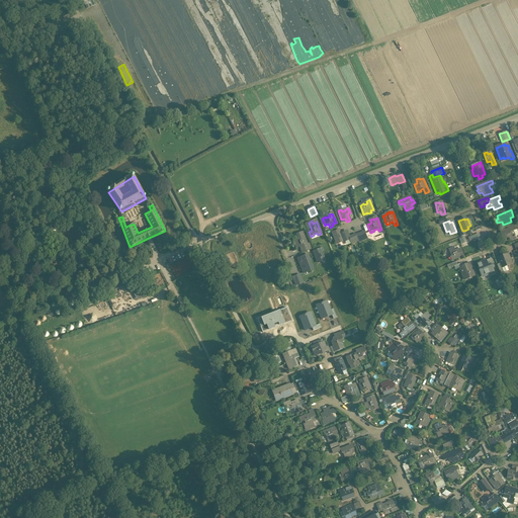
[(509,229),(503,231),(505,235),(502,236),(504,239),(509,237),(511,240),(515,239),(515,237),(517,235),(515,227),(509,229)]
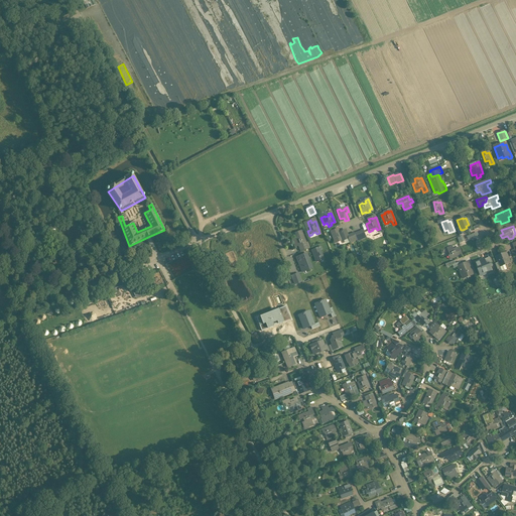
[(345,231),(339,233),(338,229),(331,232),(335,244),(342,241),(342,242),(348,239),(347,236),(348,236),(345,231)]
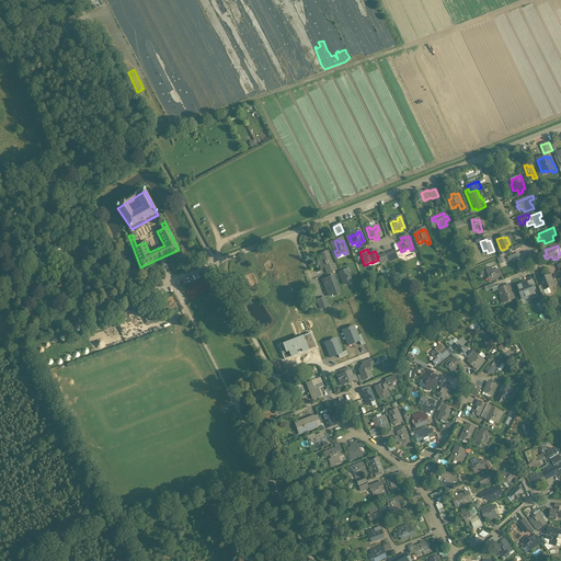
[(396,251),(386,254),(389,262),(398,259),(396,251)]
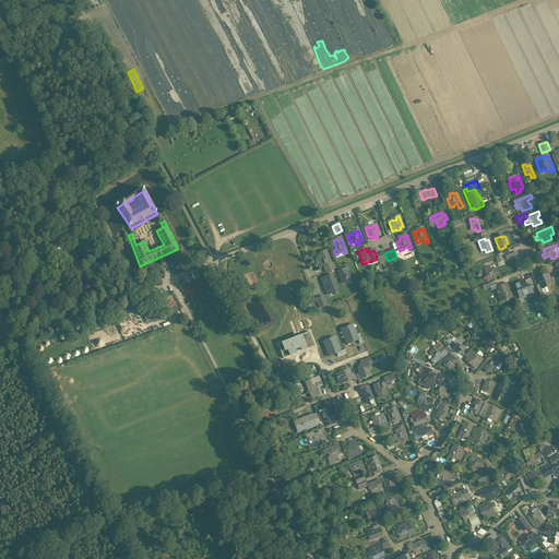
[(331,264),(325,251),(322,252),(324,259),(321,260),(320,259),(317,260),(320,268),(323,266),(324,270),(331,268),(330,265),(331,264)]
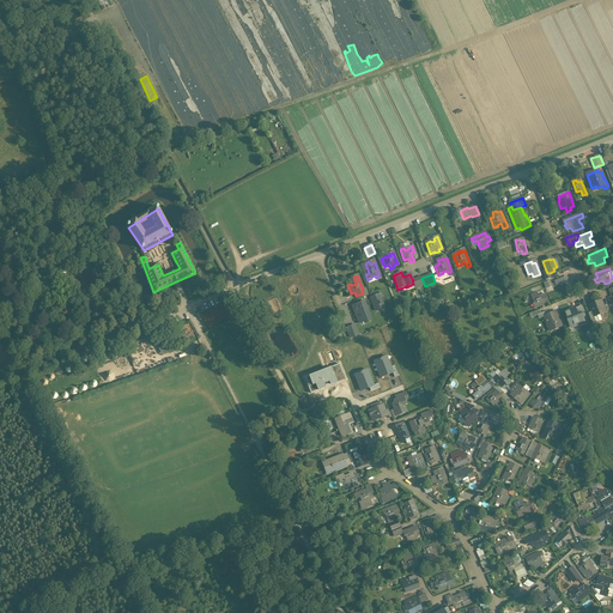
[(546,295),(539,297),(538,293),(532,296),(533,299),(534,299),(536,303),(534,304),(535,308),(546,304),(545,299),(547,298),(546,295)]
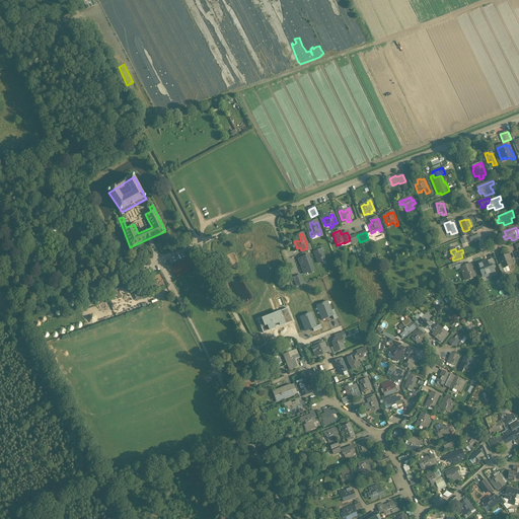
[(318,253),(314,254),(318,264),(321,263),(320,261),(324,258),(320,249),(317,251),(318,253)]
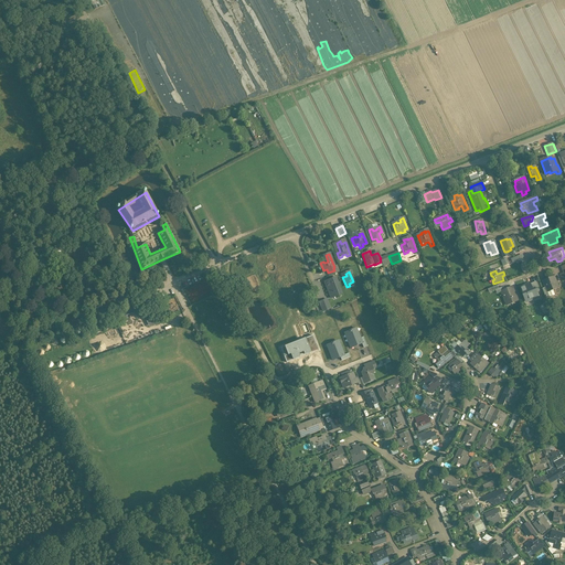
[(336,277),(324,283),(331,299),(343,295),(336,277)]
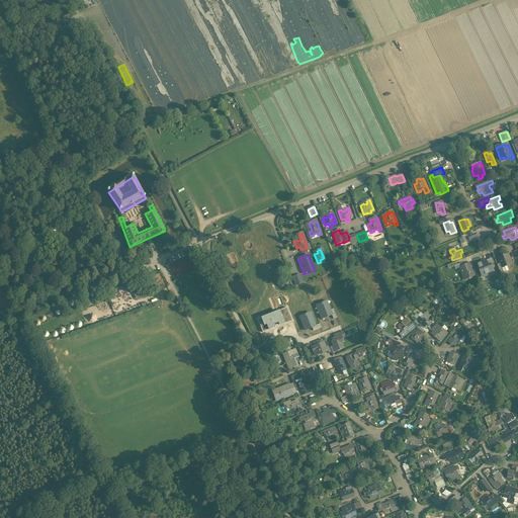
[(508,254),(498,258),(502,268),(512,264),(508,254)]
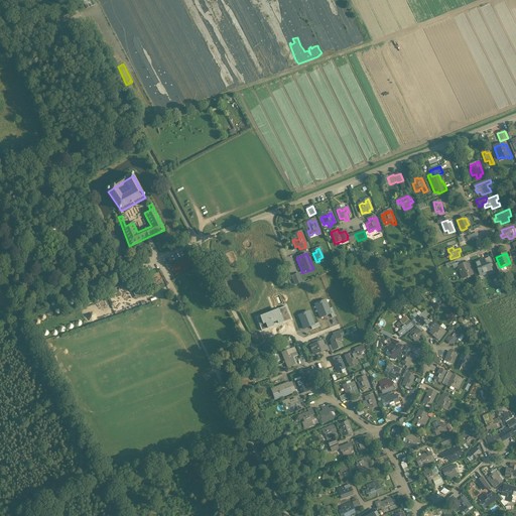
[(477,263),(482,276),(492,272),(487,259),(477,263)]
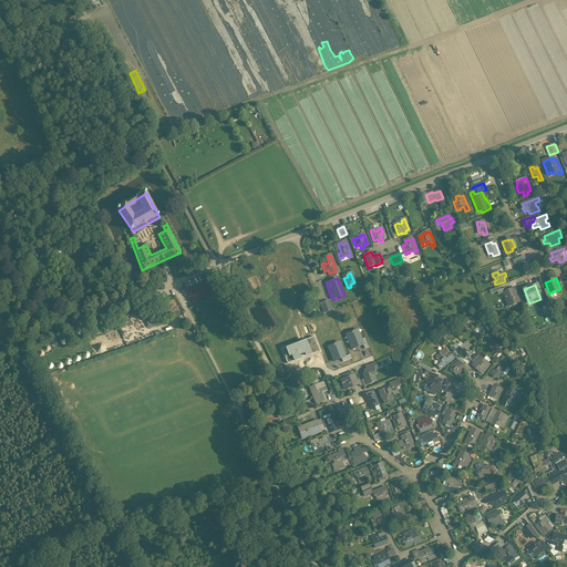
[(507,291),(503,292),(504,292),(507,301),(512,300),(514,305),(519,302),(514,288),(507,291)]
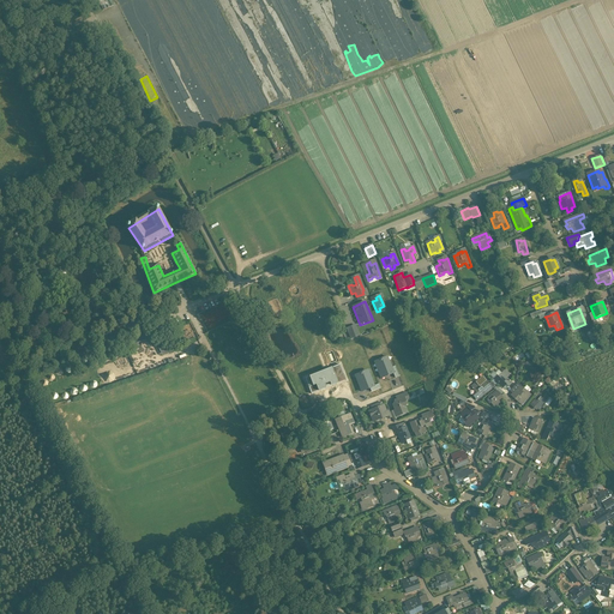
[(360,337),(355,325),(348,329),(351,339),(360,337)]
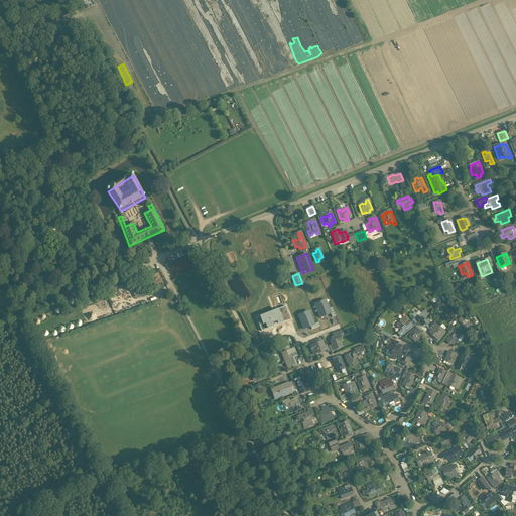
[(125,291),(116,297),(118,300),(114,302),(118,308),(123,305),(124,307),(131,302),(125,291)]
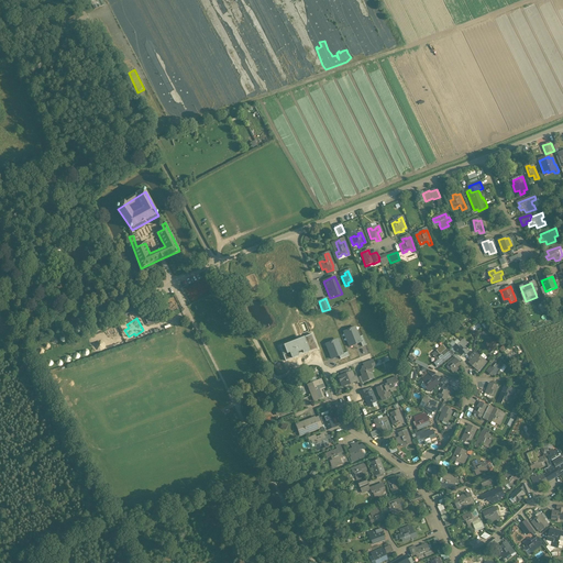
[(355,328),(342,332),(348,348),(360,343),(355,328)]
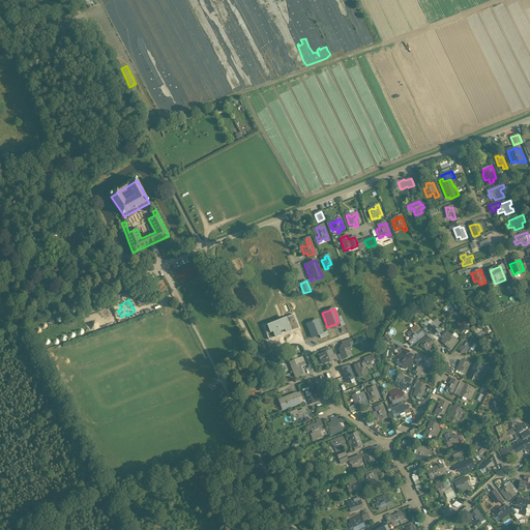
[(294,317),(263,327),(268,341),(298,330),(294,317)]
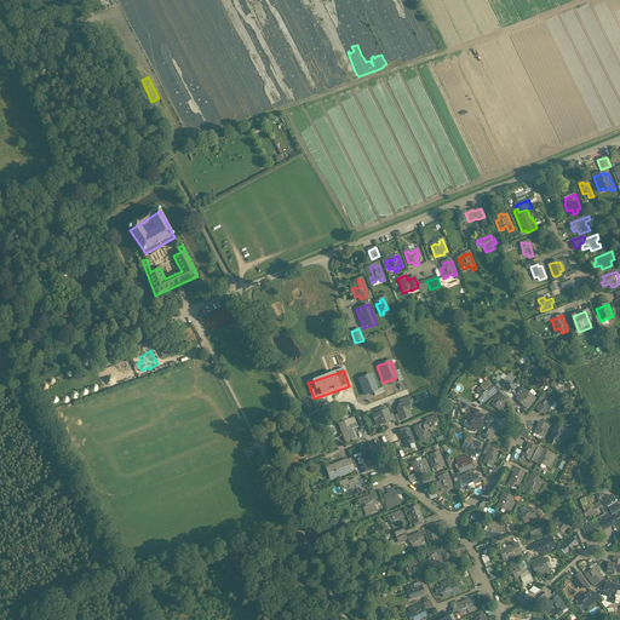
[(371,374),(357,379),(365,397),(378,391),(371,374)]
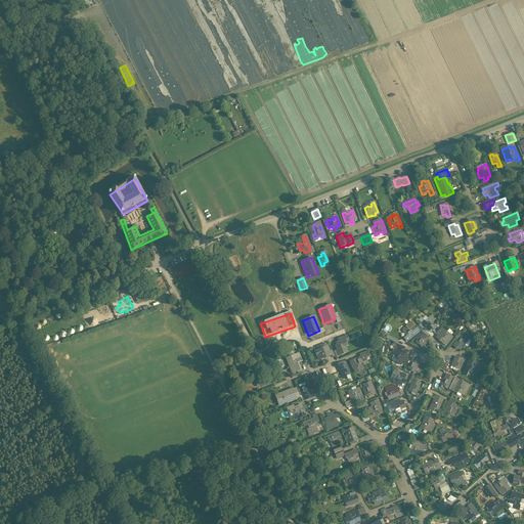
[(430,320),(427,323),(425,321),(423,324),(430,332),(432,329),(434,331),(437,328),(432,323),(435,320),(431,317),(429,319),(430,320)]
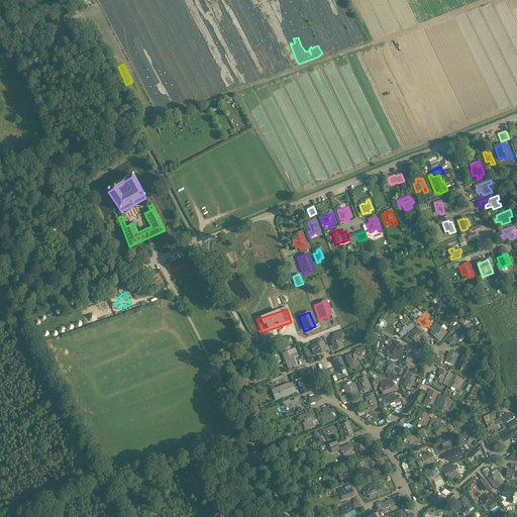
[(407,319),(398,326),(400,329),(401,328),(403,331),(400,334),(402,337),(414,327),(409,321),(408,322),(408,321),(407,319)]
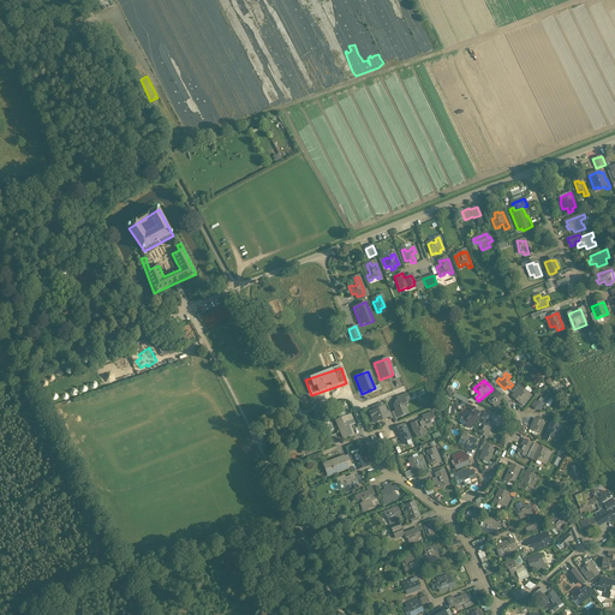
[(519,383),(512,392),(514,395),(523,386),(519,383)]
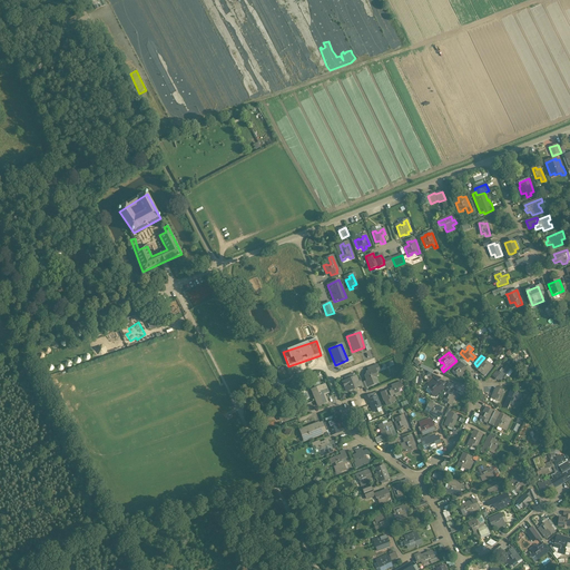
[(488,361),(484,357),(477,366),(475,367),(477,369),(479,369),(479,370),(479,371),(484,376),(492,366),(487,361),(488,361)]
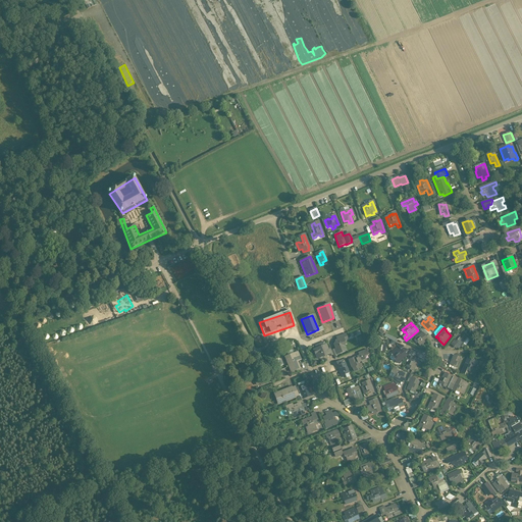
[(425,336),(428,334),(423,329),(421,332),(423,334),(416,341),(420,346),(428,340),(425,336)]
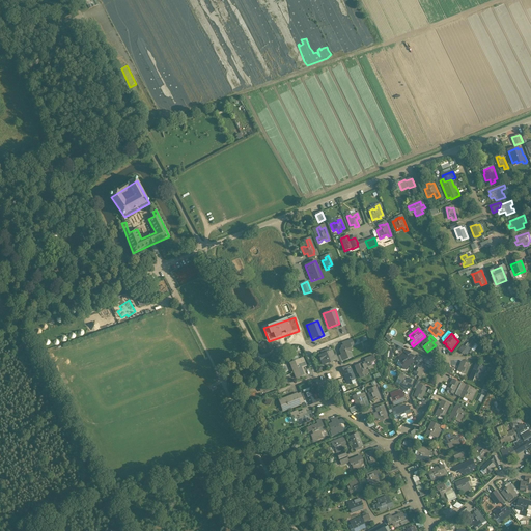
[(393,339),(392,343),(402,348),(404,344),(393,339)]
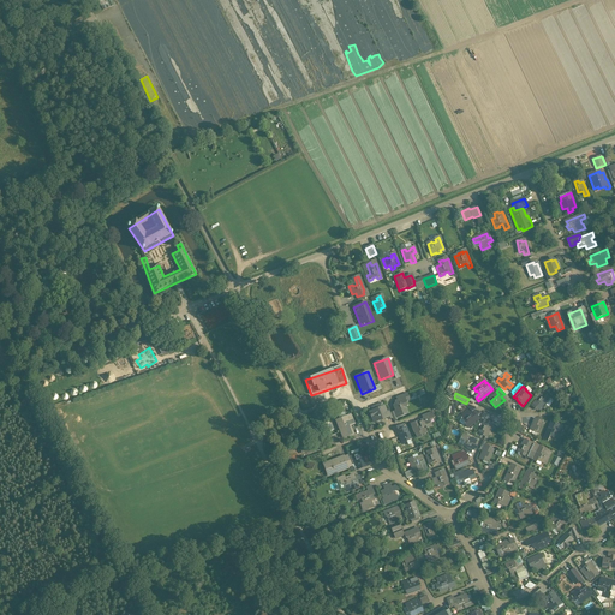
[(541,396),(532,406),(536,408),(536,407),(538,410),(539,408),(541,410),(542,407),(544,410),(548,406),(545,404),(550,399),(547,395),(548,395),(544,393),(543,393),(541,396)]
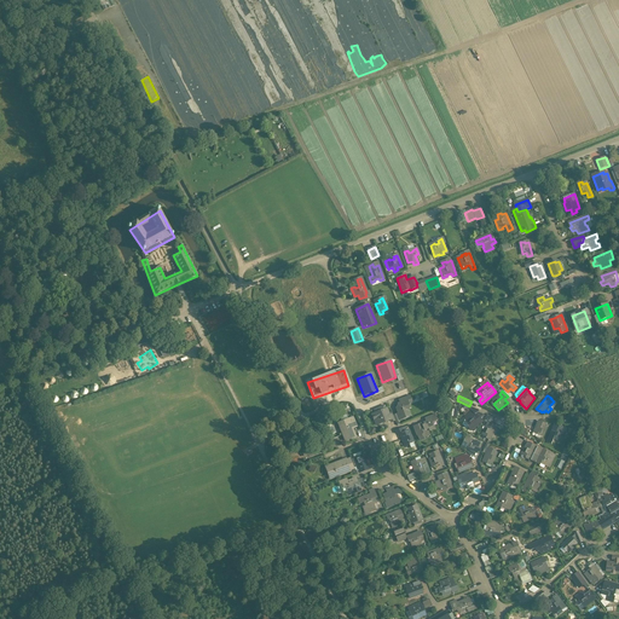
[(409,397),(399,400),(400,404),(398,405),(398,406),(397,409),(395,409),(400,420),(410,416),(408,410),(408,409),(409,409),(408,404),(411,403),(409,397)]
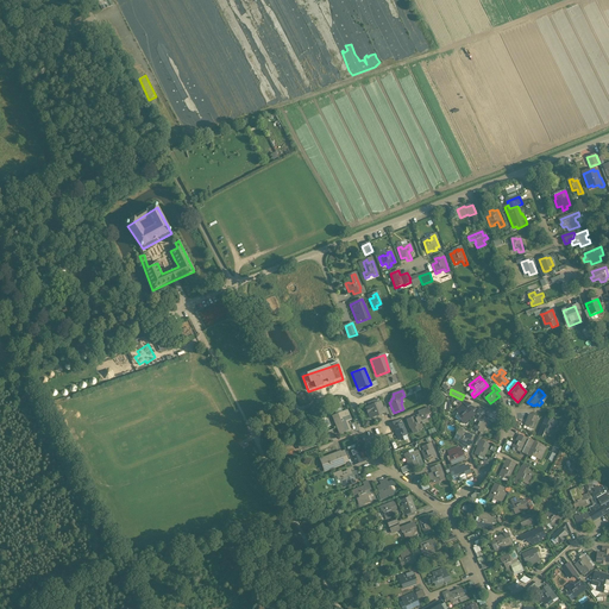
[(369,407),(365,408),(368,414),(370,414),(372,418),(383,414),(384,414),(382,409),(380,403),(378,403),(369,407)]
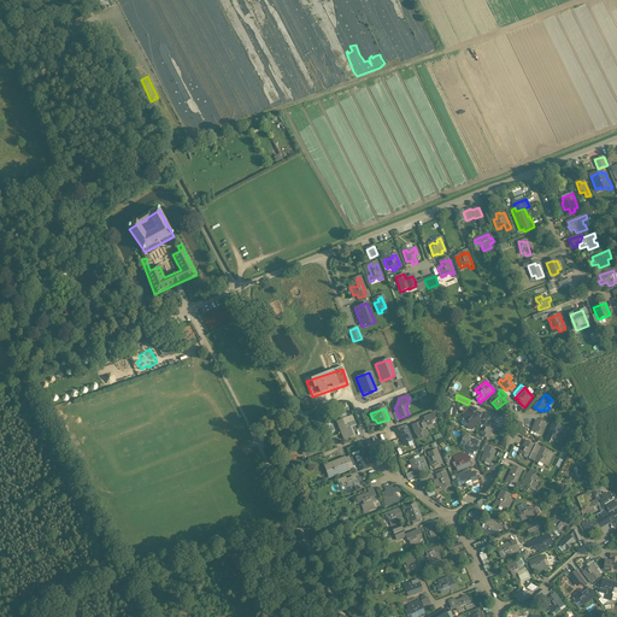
[(477,412),(475,415),(471,410),(466,413),(468,415),(466,416),(465,416),(464,416),(464,417),(463,418),(464,419),(463,421),(464,421),(462,423),(462,424),(465,428),(466,425),(470,429),(481,421),(479,417),(482,415),(477,412)]
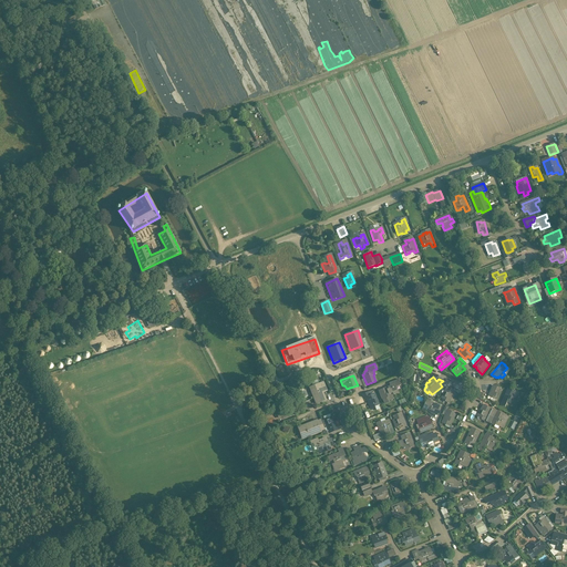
[(323,383),(309,389),(316,404),(326,401),(322,393),(327,391),(323,383)]
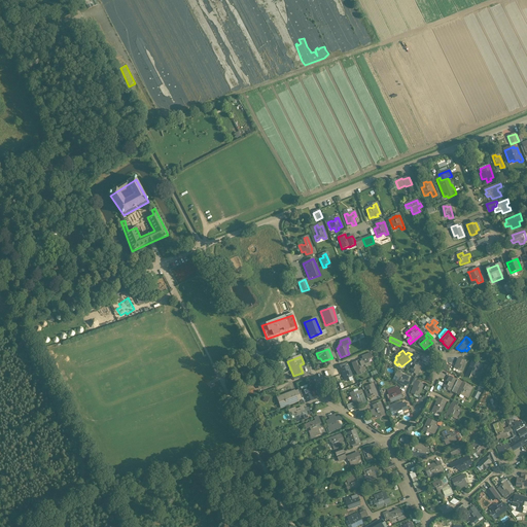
[(363,360),(360,361),(362,366),(365,365),(366,367),(371,365),(369,360),(373,358),(372,356),(363,360)]
